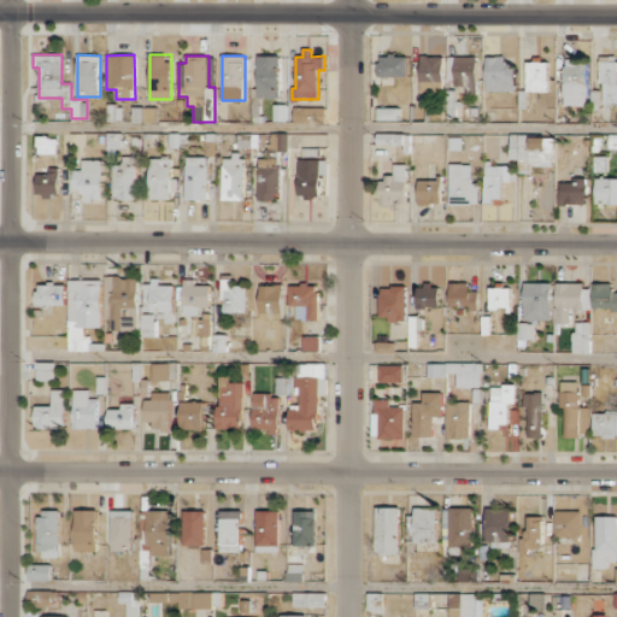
[(281,56),(259,56),(258,98),(280,99),(281,56)]
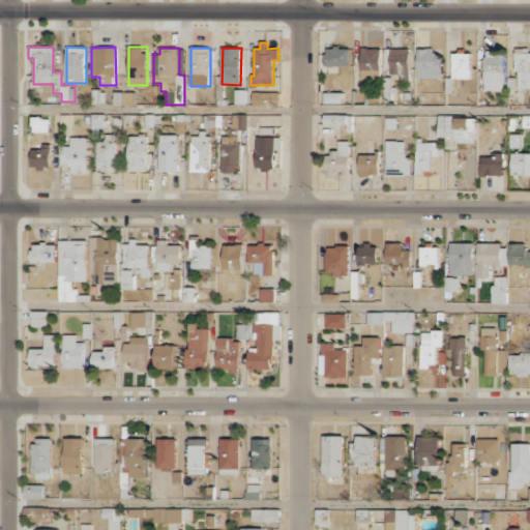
[(350,66),(350,49),(325,48),(325,65),(350,66)]
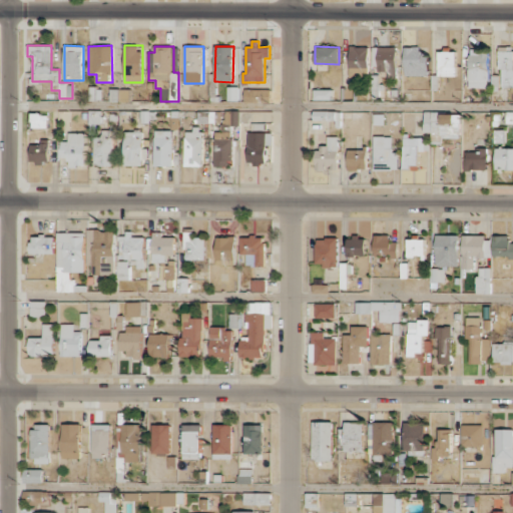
[(349,67),(369,67),(369,47),(350,46),(349,67)]
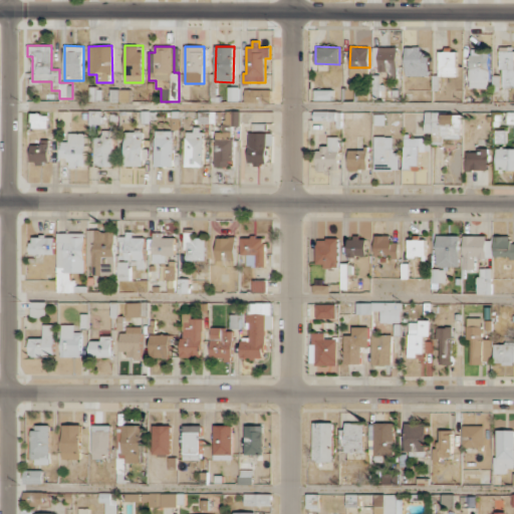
[(513,46),(499,46),(500,68),(502,68),(503,88),(513,87),(513,46)]
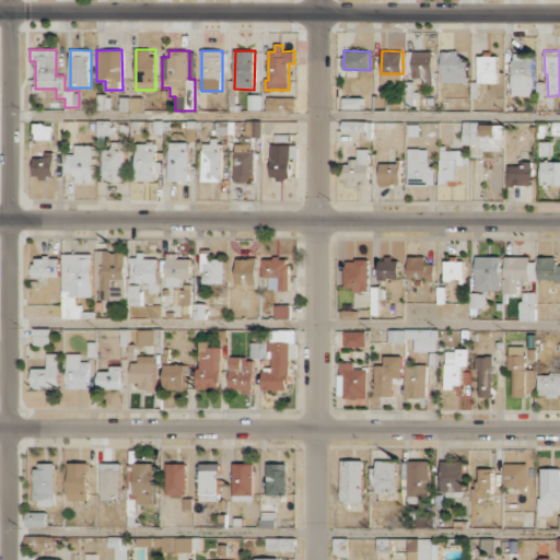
[(412,78),(422,78),(422,86),(433,86),(432,51),(412,51),(412,78)]
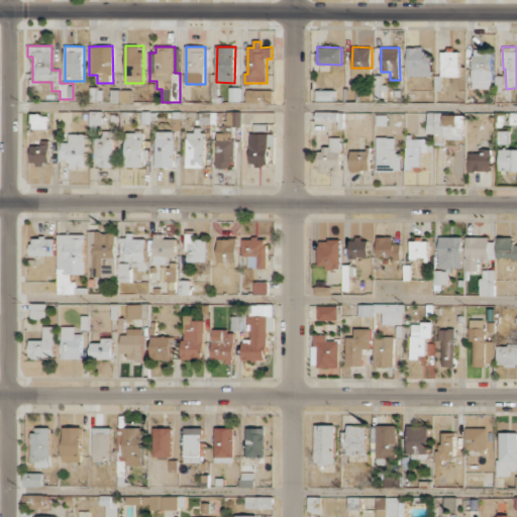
[(407,76),(431,76),(431,55),(423,55),(423,47),(407,47),(407,76)]
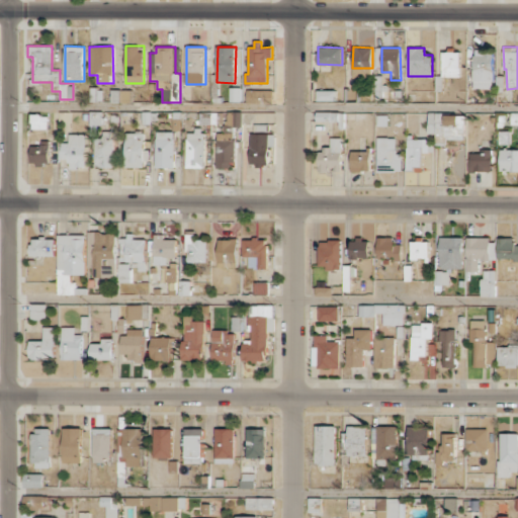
[(472,89),(493,89),(493,55),(484,55),(484,50),(473,50),(472,89)]
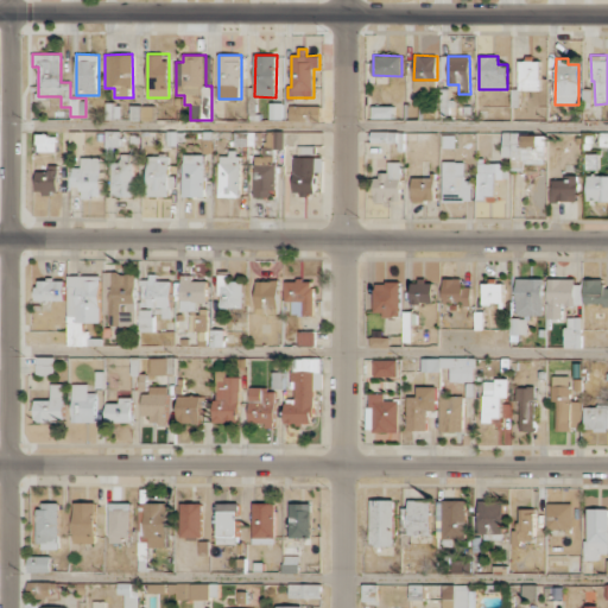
[(540,61),(519,61),(519,90),(540,90),(540,61)]
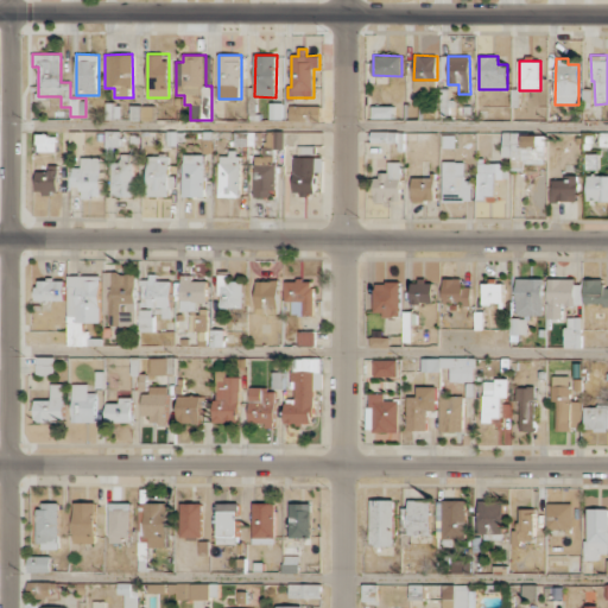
[(283,120),(284,103),(270,102),(270,119),(283,120)]
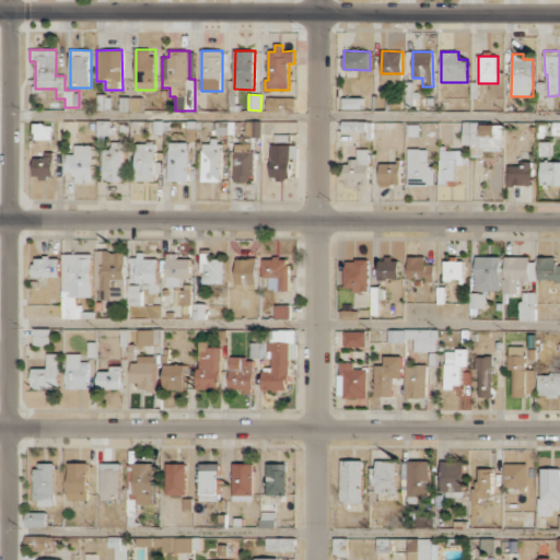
[(120,111),(140,112),(141,98),(120,97),(120,111)]
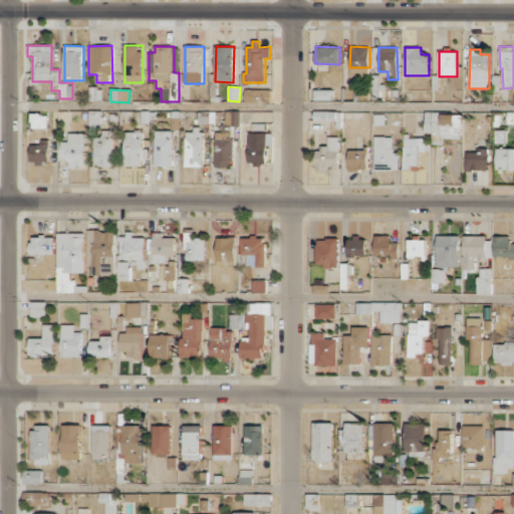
[(244,100),(261,101),(261,89),(244,89),(244,100)]
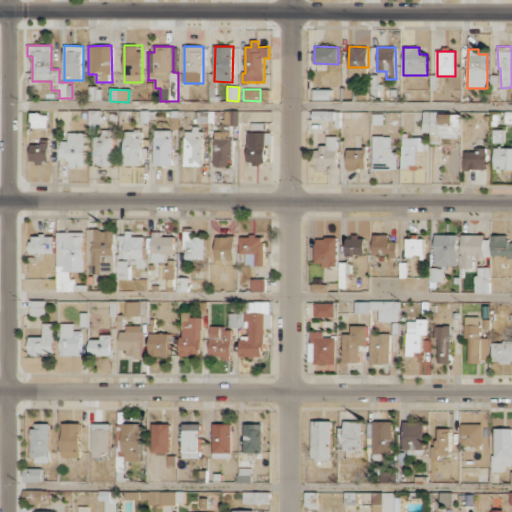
[(313,100),(332,100),(332,90),(313,90),(313,100)]
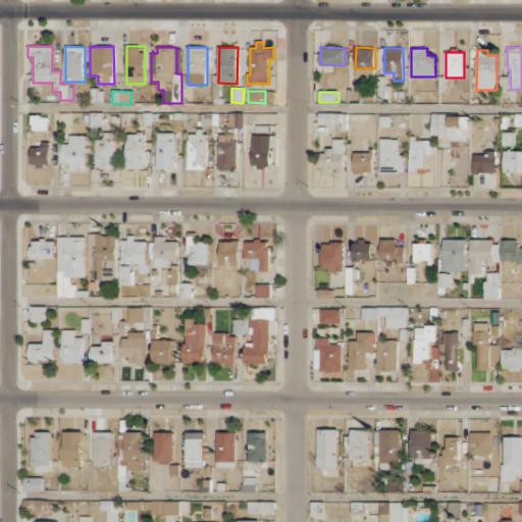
[(91,124),(101,125),(102,113),(92,112),(91,124)]
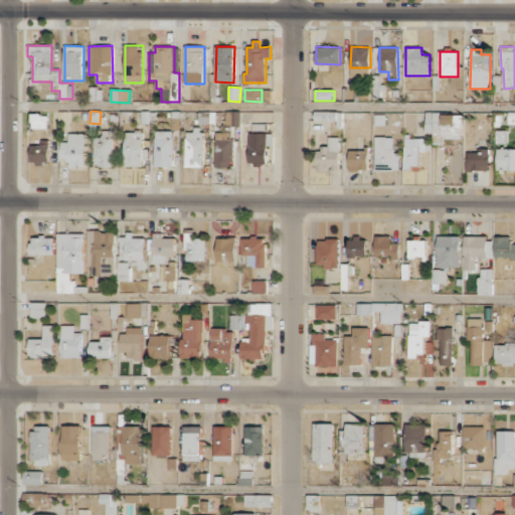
[(315,121),(342,121),(342,112),(315,112),(315,121)]
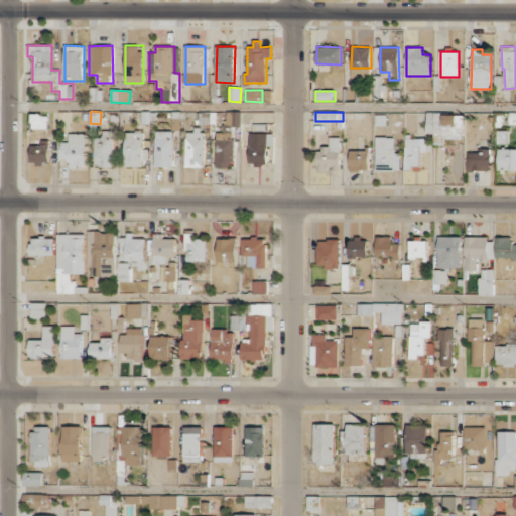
[(464,114),(426,113),(425,133),(433,133),(433,139),(463,139),(464,114)]
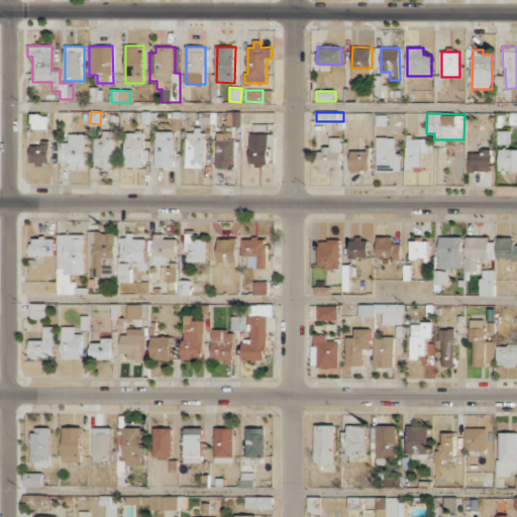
[(47,128),(47,114),(30,115),(31,129),(47,128)]
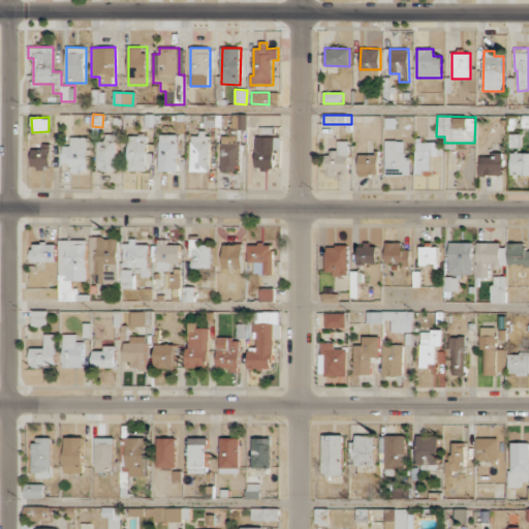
[(208,172),(209,133),(190,133),(189,172),(208,172)]
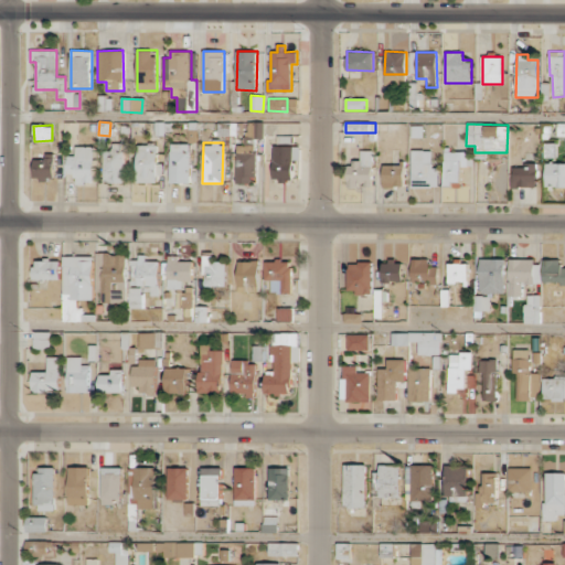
[(104,151),(104,182),(124,182),(124,144),(112,144),(112,151),(104,151)]
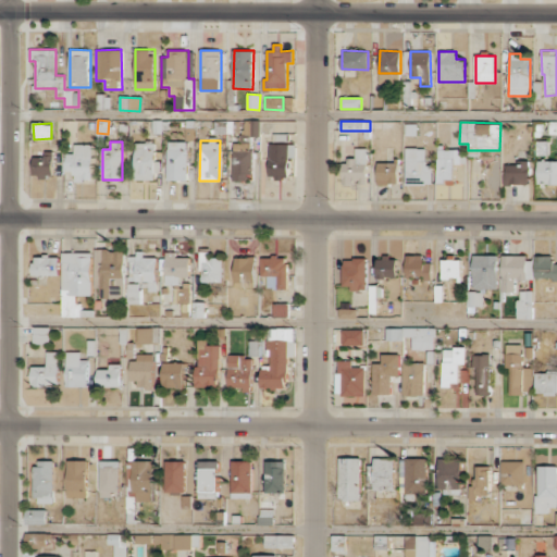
[(168,181),(188,181),(187,141),(168,141),(168,181)]
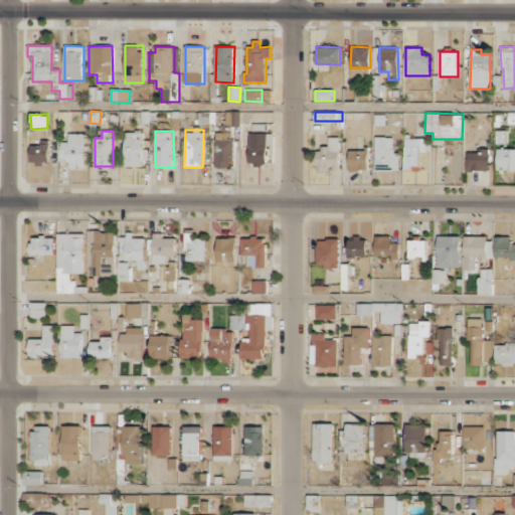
[(215,168),(233,167),(232,131),(214,132),(215,168)]
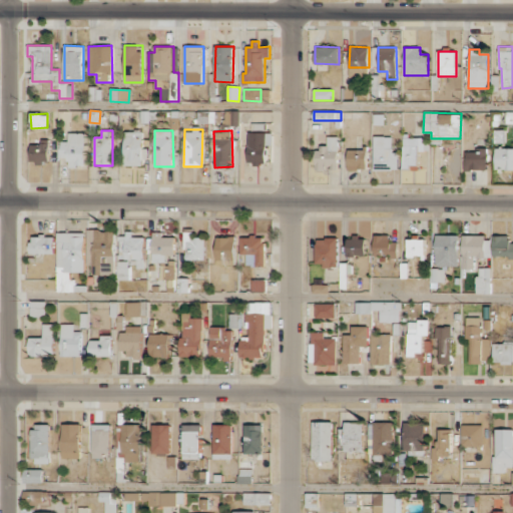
[(125,166),(143,165),(142,131),(124,131),(125,166)]
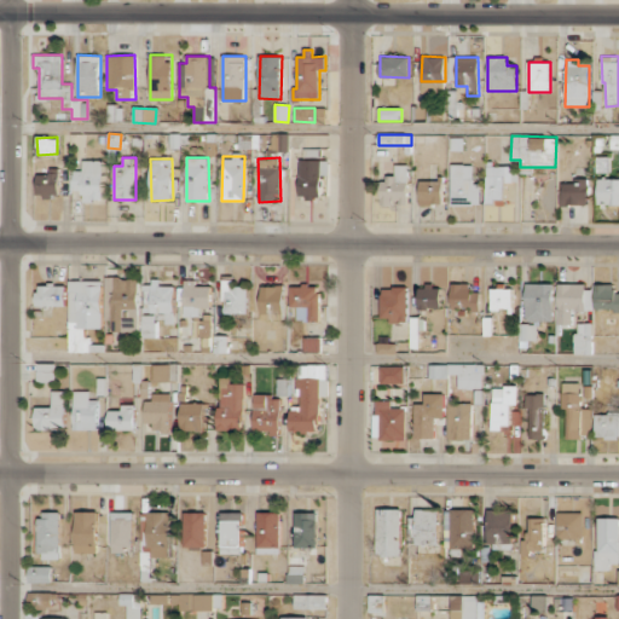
[(74,171),(74,191),(85,191),(85,201),(103,201),(103,161),(82,160),(82,171),(74,171)]
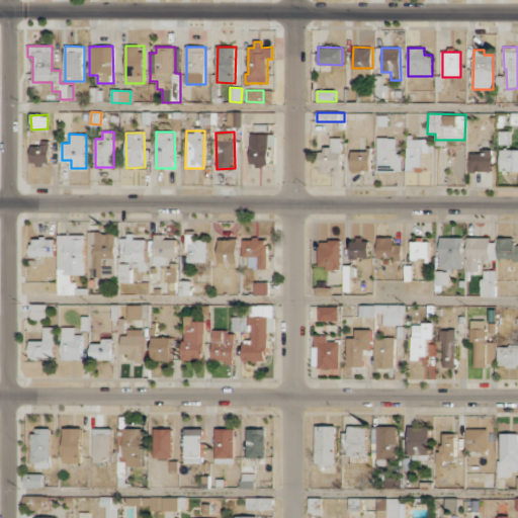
[(250,134),(250,163),(268,164),(269,147),(274,147),(274,134),(250,134)]
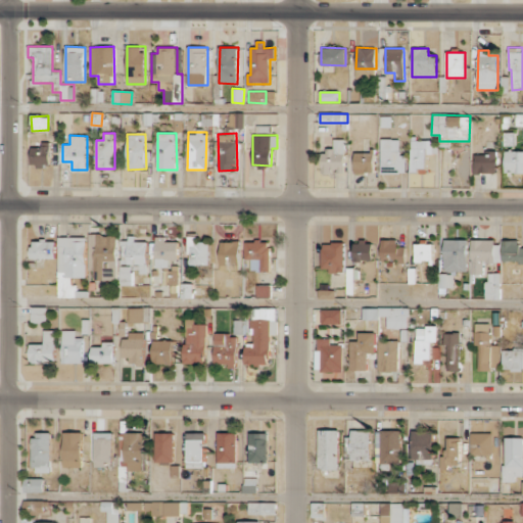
[(322,173),(344,173),(345,139),(334,139),(333,148),(323,148),(322,173)]
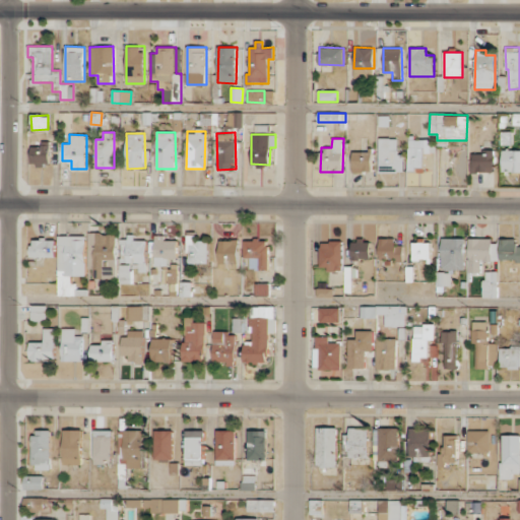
[(403,153),(398,153),(397,138),(378,138),(379,173),(404,172),(403,153)]
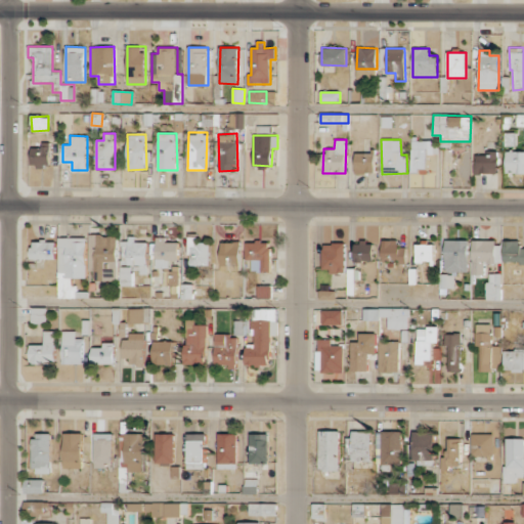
[(428,173),(428,154),(439,154),(439,140),(411,141),(412,173),(428,173)]
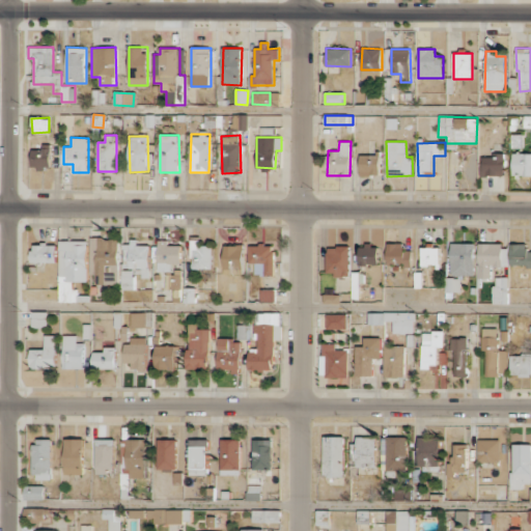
[(32,169),(52,168),(52,144),(43,144),(43,149),(32,149),(32,169)]
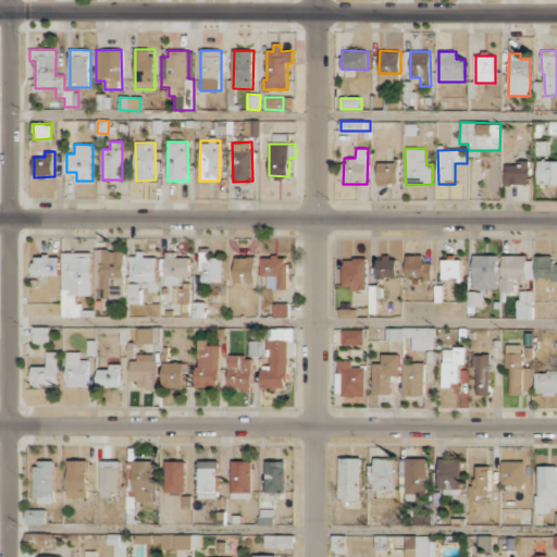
[(506,185),(529,184),(529,160),(518,160),(518,164),(505,164),(506,185)]
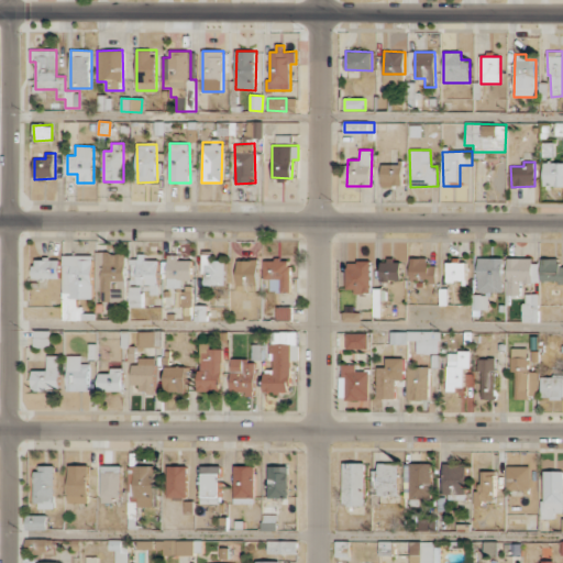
[(542,185),(562,186),(562,163),(543,163),(542,185)]
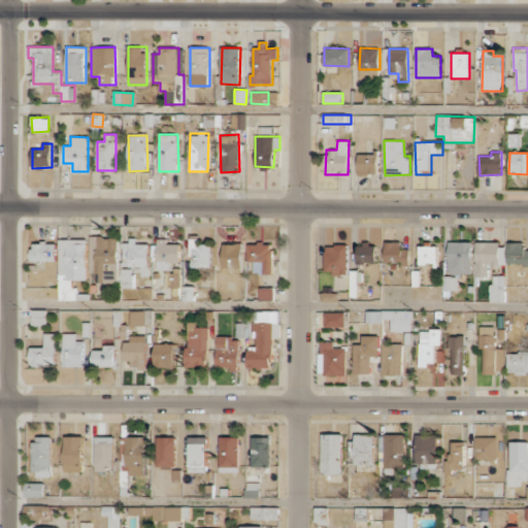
[(377,174),(377,155),(358,154),(358,174),(377,174)]
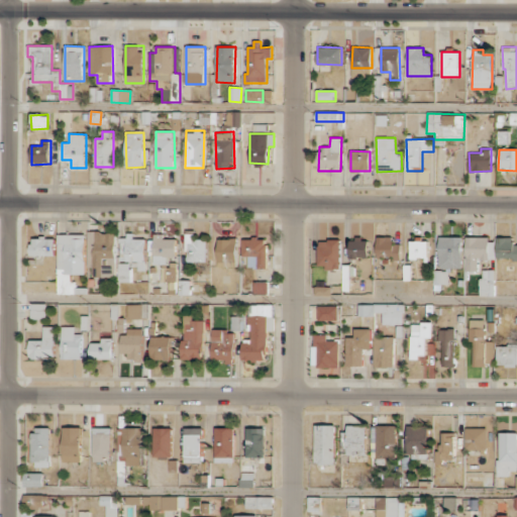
[(187,263),(207,263),(207,239),(194,239),(194,230),(186,230),(187,263)]
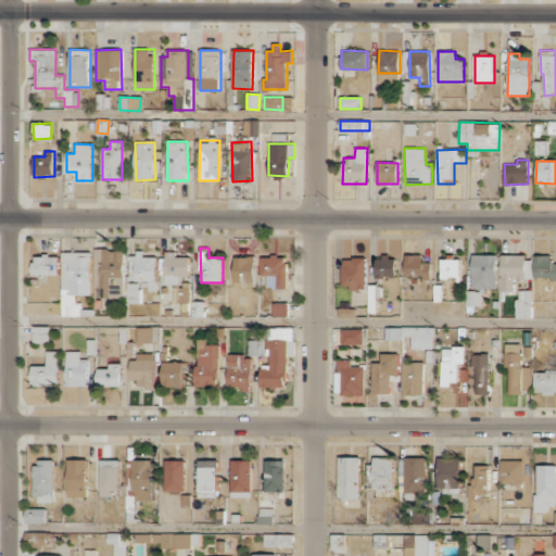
[(126,250),(96,249),(96,269),(105,269),(104,298),(124,298),(126,250)]
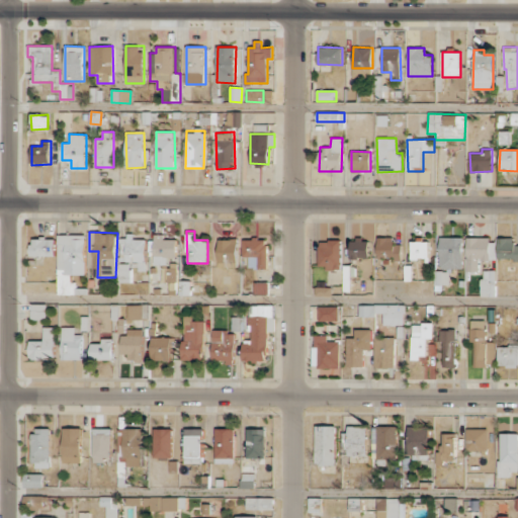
[(165,235),(155,234),(154,264),(168,265),(168,257),(177,257),(177,239),(165,239),(165,235)]
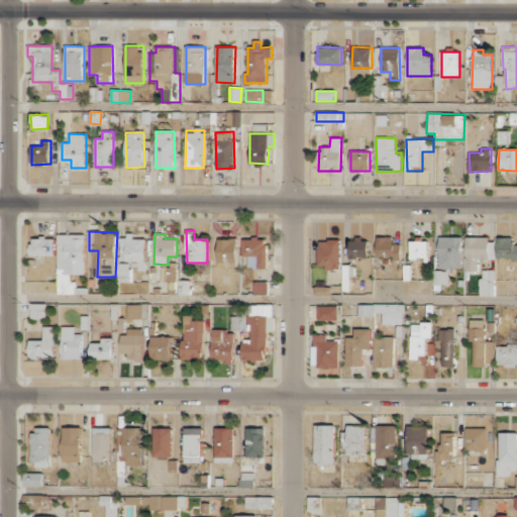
[(86,234),(59,234),(58,294),(77,294),(77,282),(72,282),(72,274),(86,274),(86,234)]
